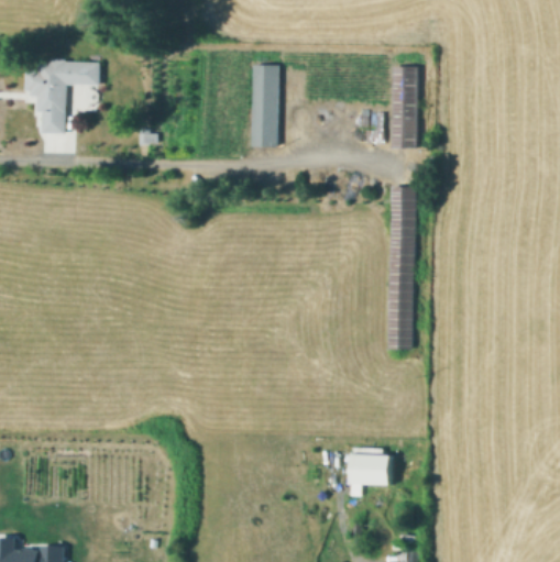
[(47,62),(99,62),(99,86),(68,86),(67,133),(42,133),(42,111),(36,111),(36,97),(34,97),(34,88),(28,88),(28,75),(34,75),(34,73),(35,73),(35,63),(47,63),(47,62)]
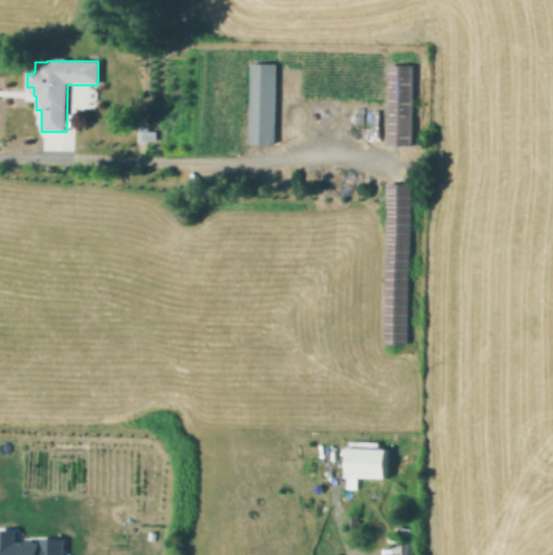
[(276,65),(275,143),(250,143),(250,65),(276,65)]
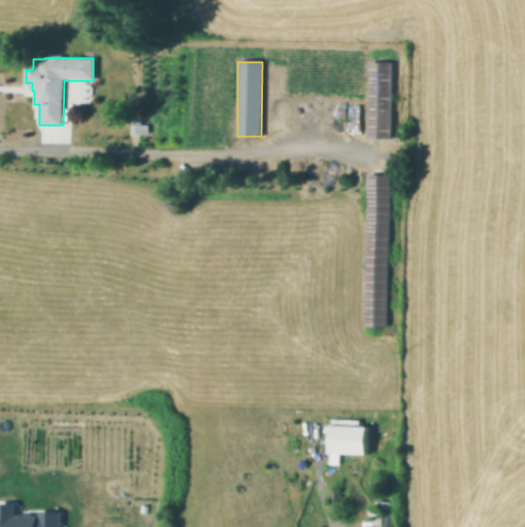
[(390,64),(390,139),(367,139),(367,64),(390,64)]
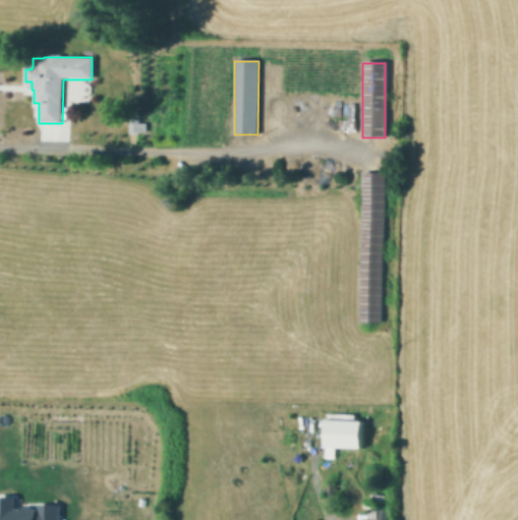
[(383,174),(383,323),(359,323),(360,174),(383,174)]
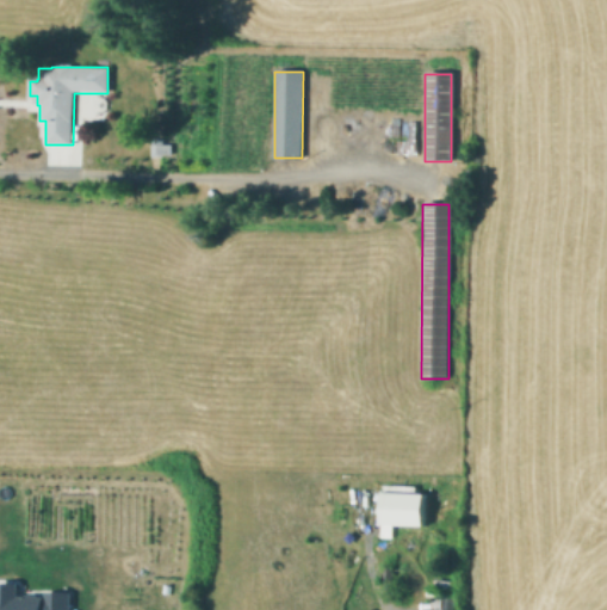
[(378,484),(376,537),(386,537),(388,524),(419,525),(420,493),(410,492),(410,485),(378,484)]
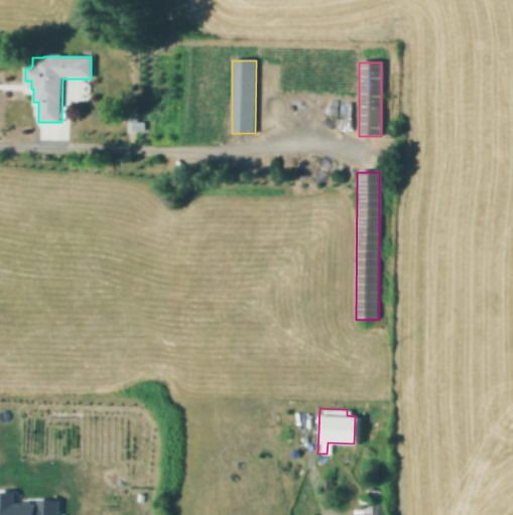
[(331,480),(331,494),(322,494),(322,480),(331,480)]
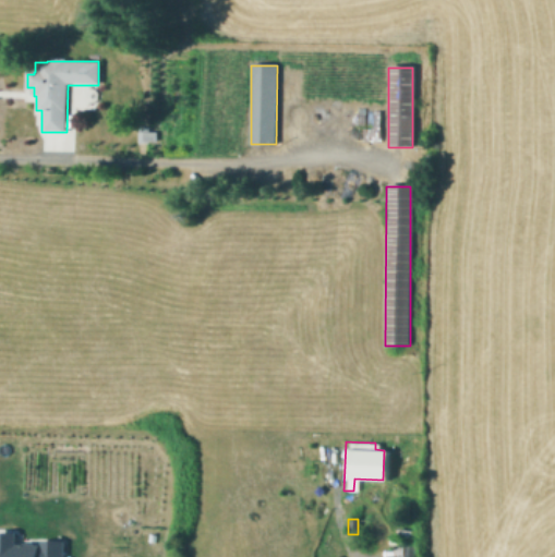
[(0,527),(11,529),(17,537),(45,537),(60,540),(58,556),(0,556),(0,527)]
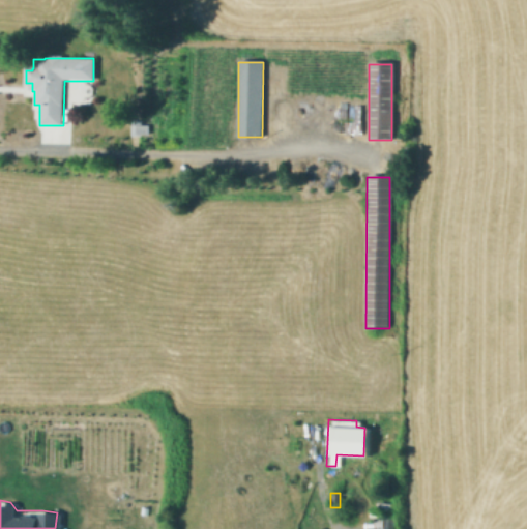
[(392,519),(392,528),(381,528),(381,519),(392,519)]
